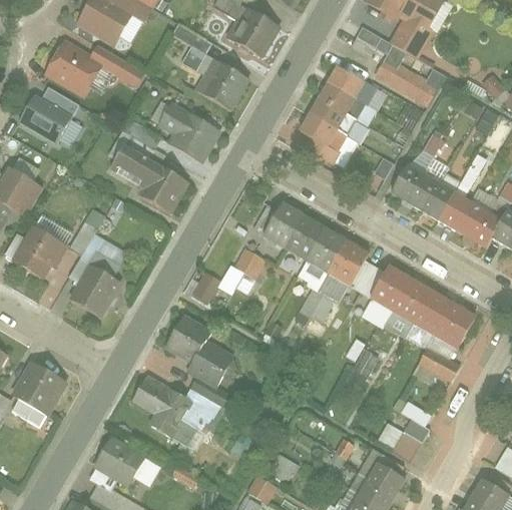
[(94,0),(81,24),(120,45),(135,18),(149,26),(163,0),(94,0)]
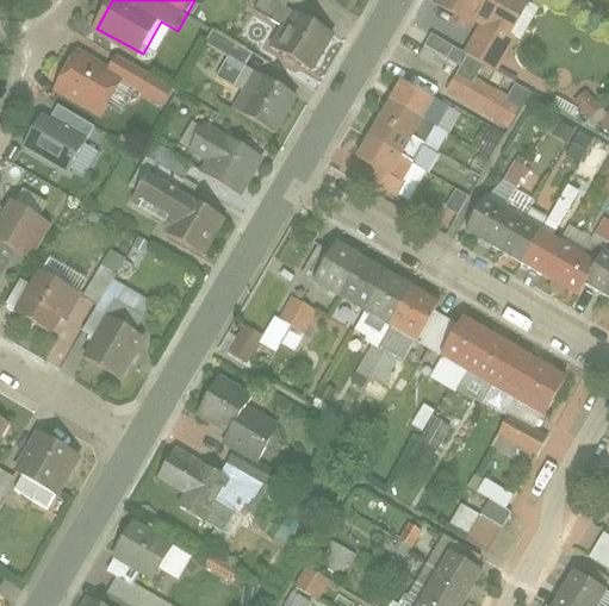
[(331,0),(348,10),(353,0),(331,0)]
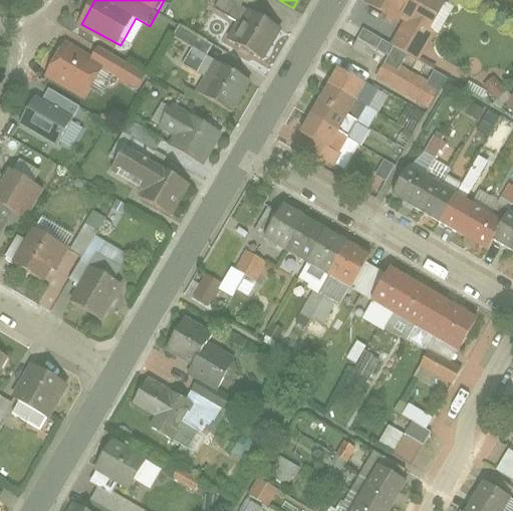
[(366,0),(363,7),(393,23),(396,17),(404,22),(391,46),(419,61),(434,33),(428,29),(443,0),(366,0)]
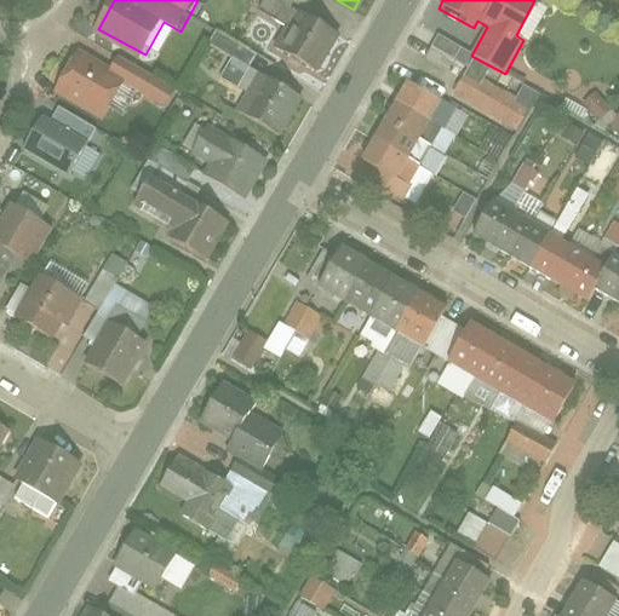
[(278,45),(324,70),(343,35),(296,10),(278,45)]
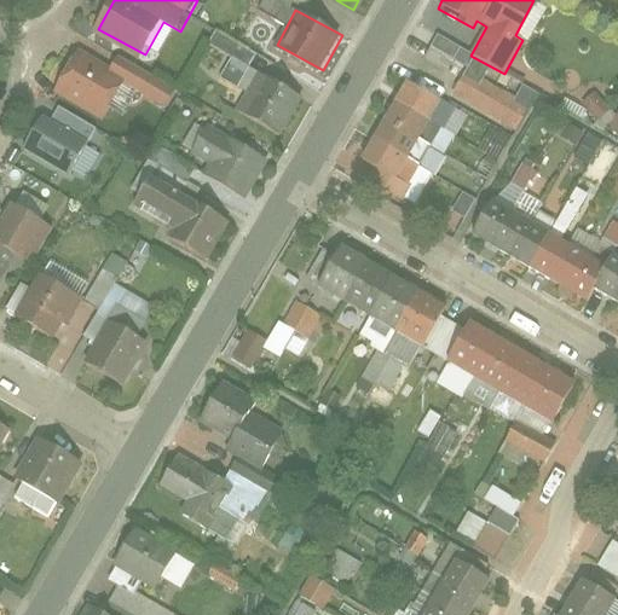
[(213,29),(207,44),(230,53),(221,73),(241,81),(255,48),(213,29)]
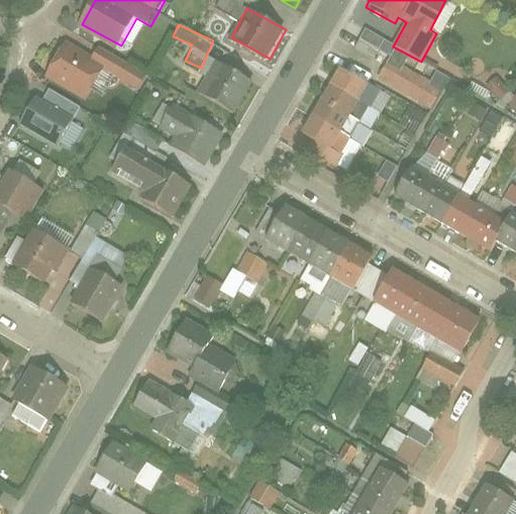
[(68,41),(50,74),(91,96),(105,70),(139,89),(147,74),(101,48),(96,58),(68,41)]
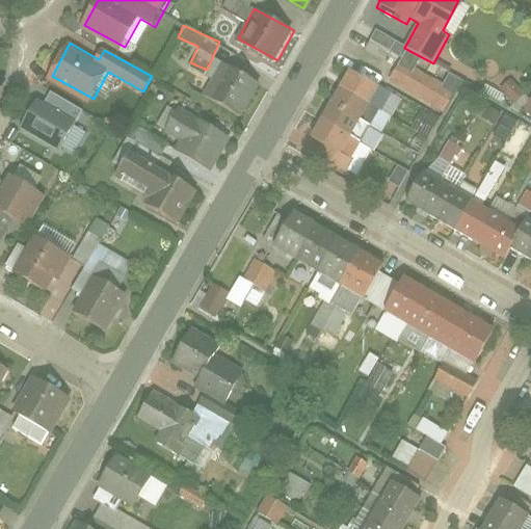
[(206,94),(244,115),(262,84),(223,62),(206,94)]
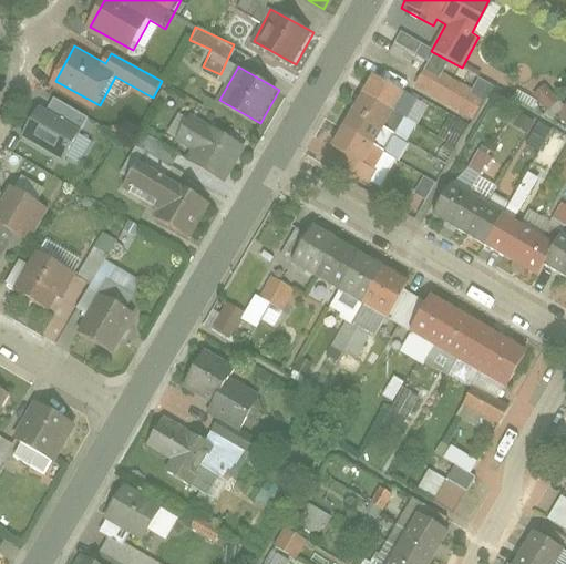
[(368,74),(359,92),(393,111),(403,93),(368,74)]
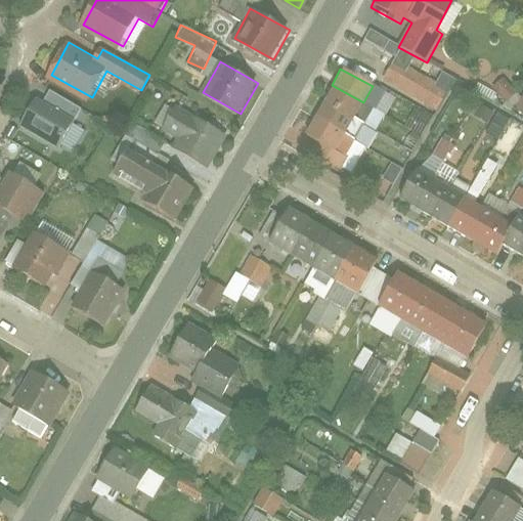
[(332,85),(322,101),(354,119),(363,102),(332,85)]
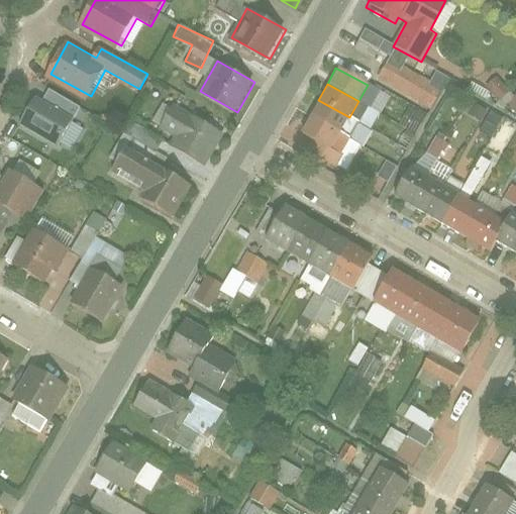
[(36,97),(20,124),(61,146),(76,119),(36,97)]
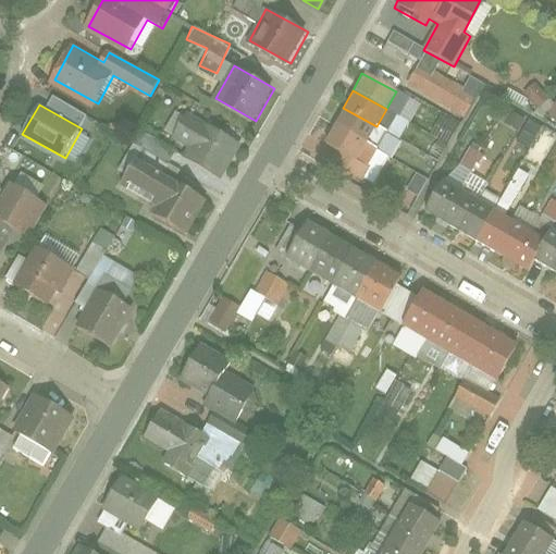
[(343,108),(333,124),(367,144),(377,126),(343,108)]
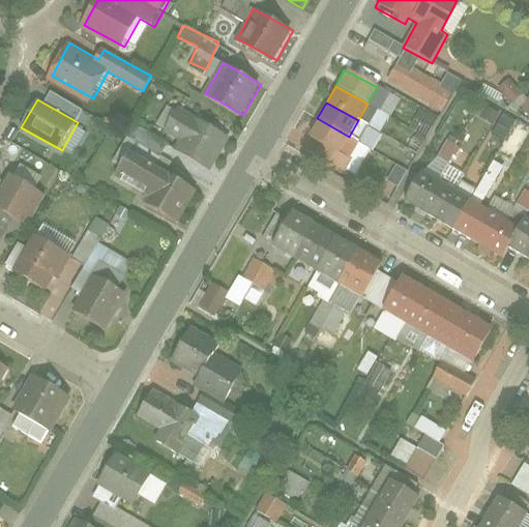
[(176,147),(211,169),(230,139),(180,108),(166,132),(179,141),(176,147)]
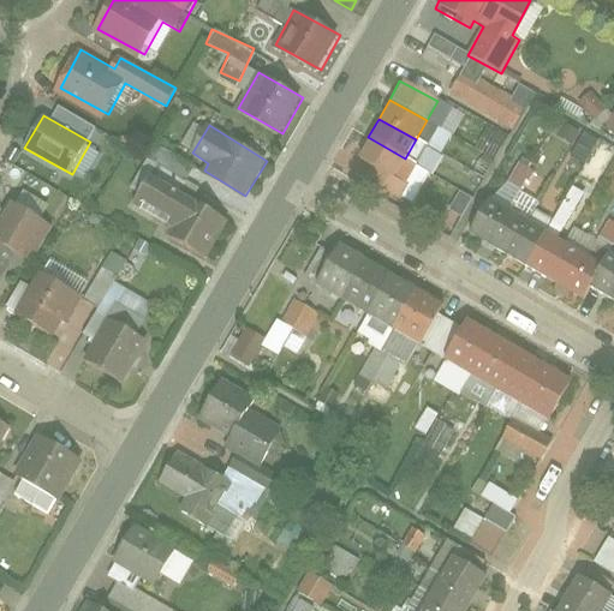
[(584,162),(597,139),(584,131),(570,154),(584,162)]
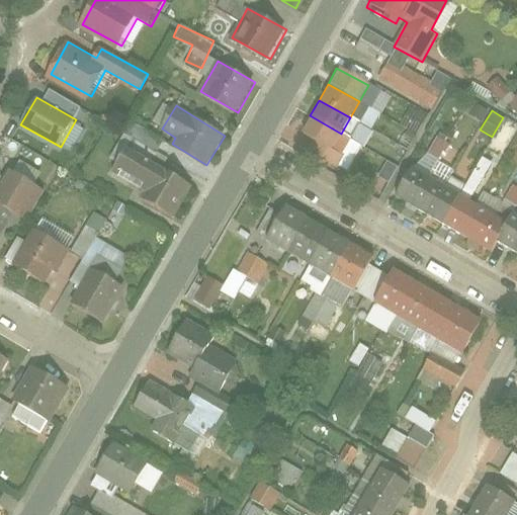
[(310,115),(300,132),(332,150),(341,134),(310,115)]
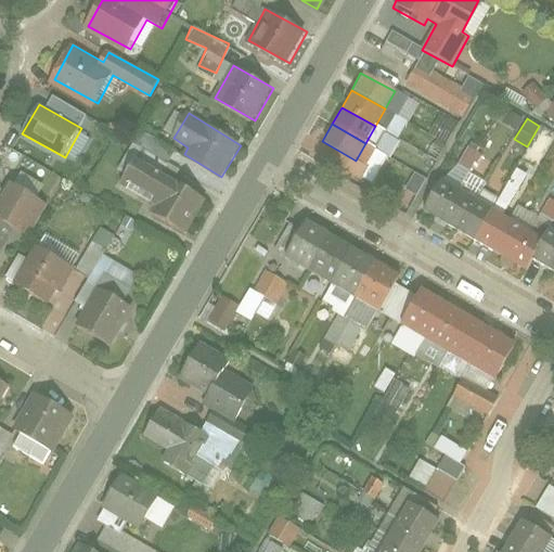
[(189,234),(208,201),(138,161),(124,187),(156,205),(152,214),(189,234)]
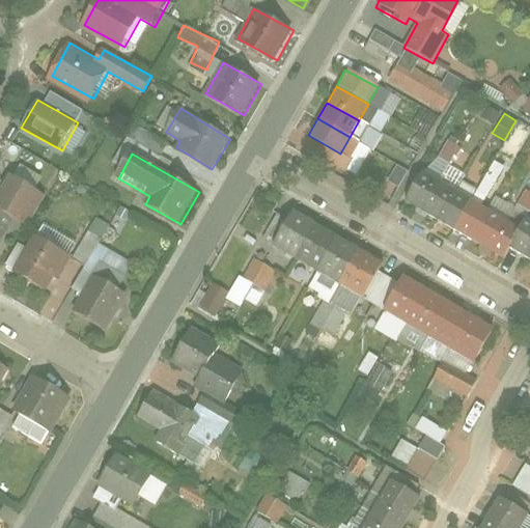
[(471,196),(481,202),(503,165),(493,159),(471,196)]
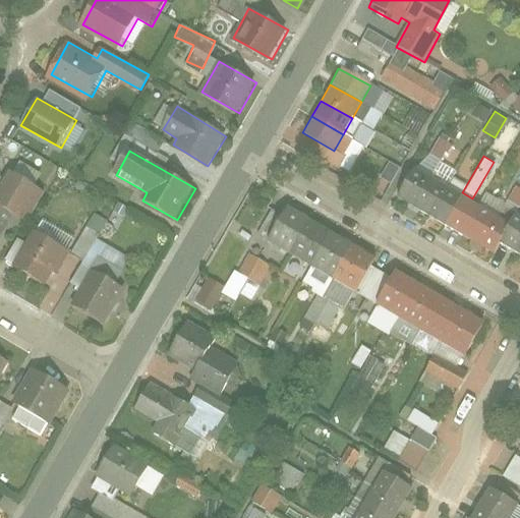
[(414,169),(396,198),(492,254),(498,244),(519,256),(519,216),(514,214),(509,224),(414,169)]
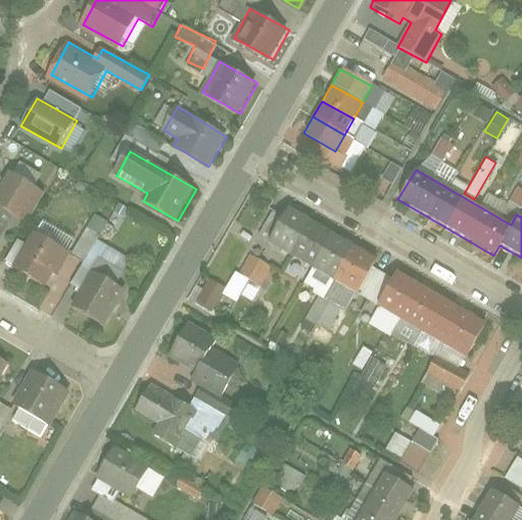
[(0,242),(16,215),(29,222),(45,193),(12,174),(0,194),(0,242)]
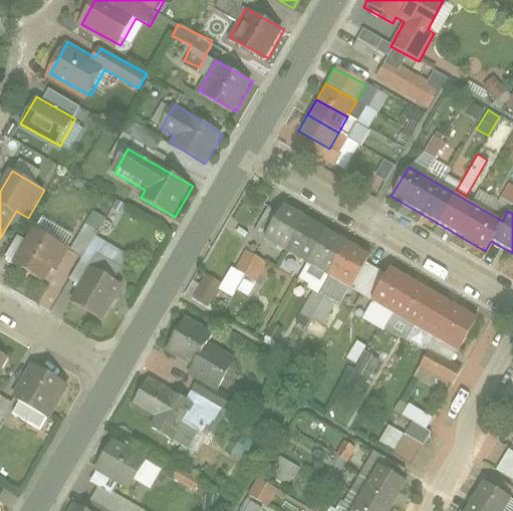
[(512,184),(507,182),(500,198),(512,204),(512,184)]
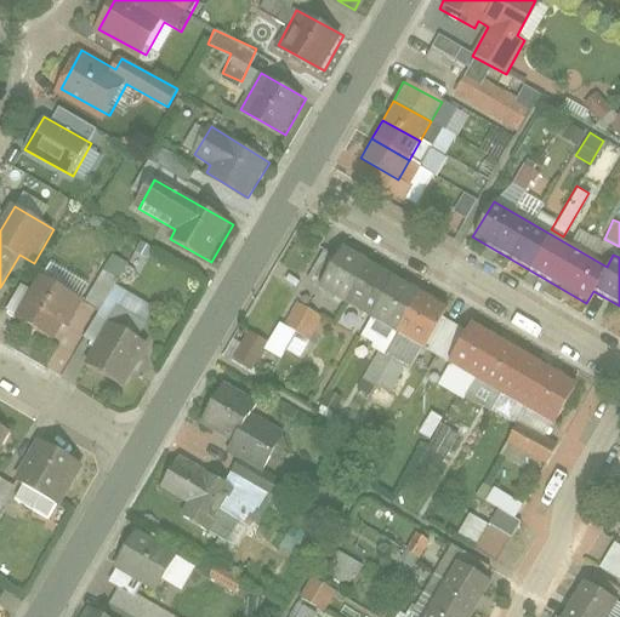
[(345,303),(365,264),(339,250),(318,289),(345,303)]
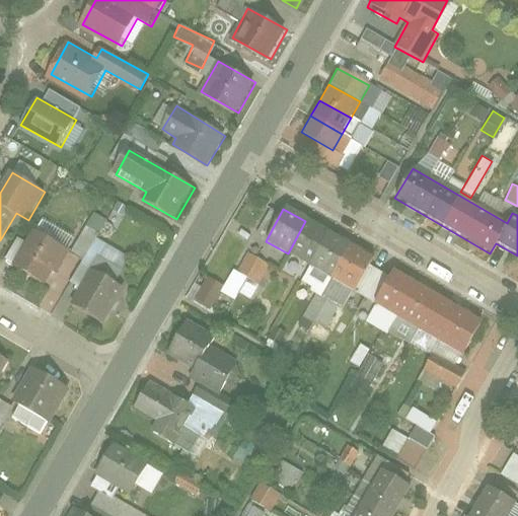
[(310,266),(328,233),(305,221),(288,253),(310,266)]
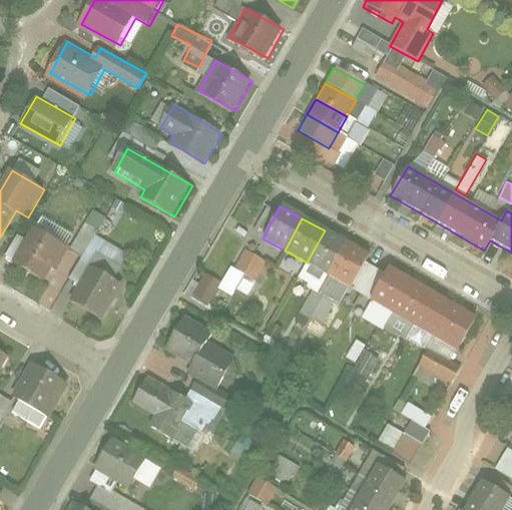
[(33,222),(11,261),(41,279),(63,241),(33,222)]
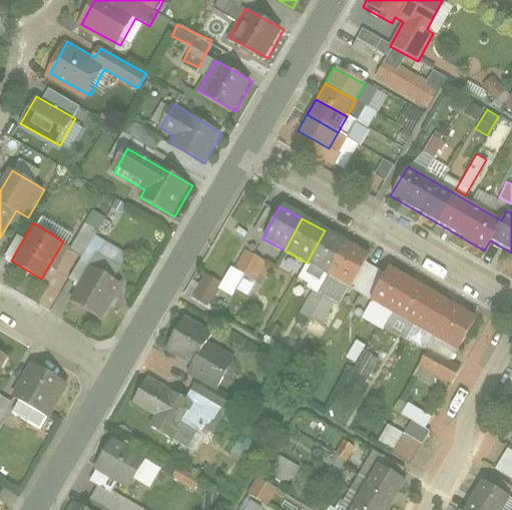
[(330,275),(347,242),(325,230),(307,263),(330,275)]
